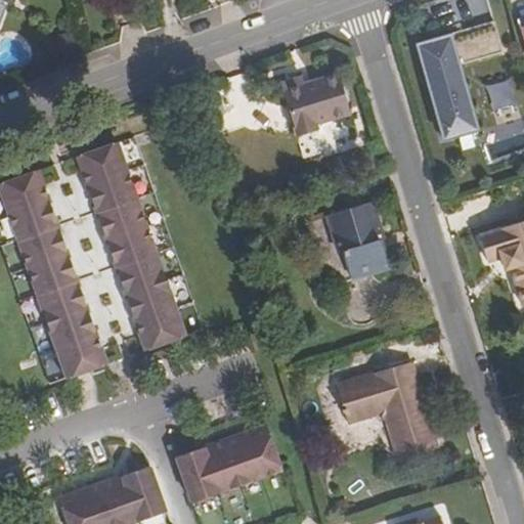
[(418,43),(444,140),(478,131),(460,62),(504,51),(495,19),(418,43)]
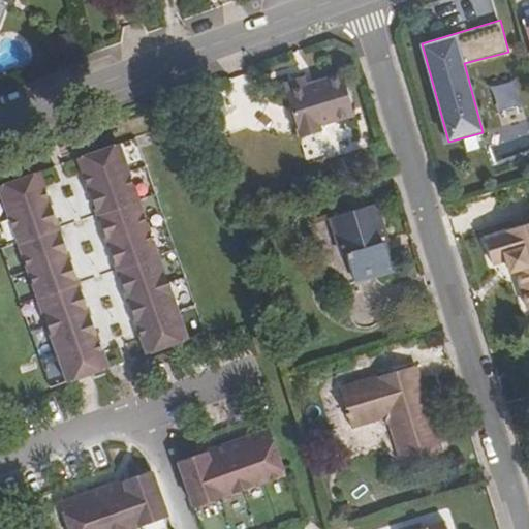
[(335,80),(346,116),(351,114),(342,78),(335,80)]
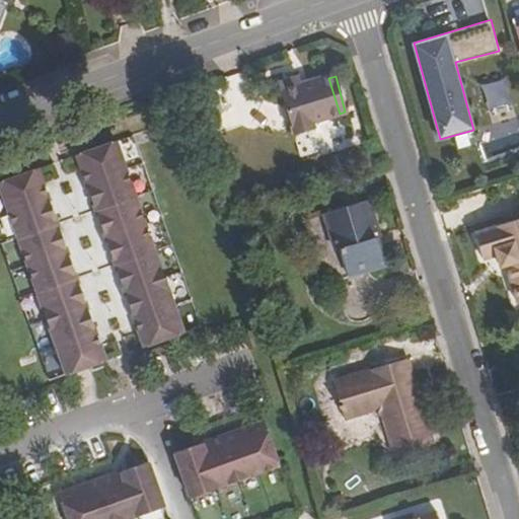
[(480,83),(487,108),(511,102),(505,77),(480,83)]
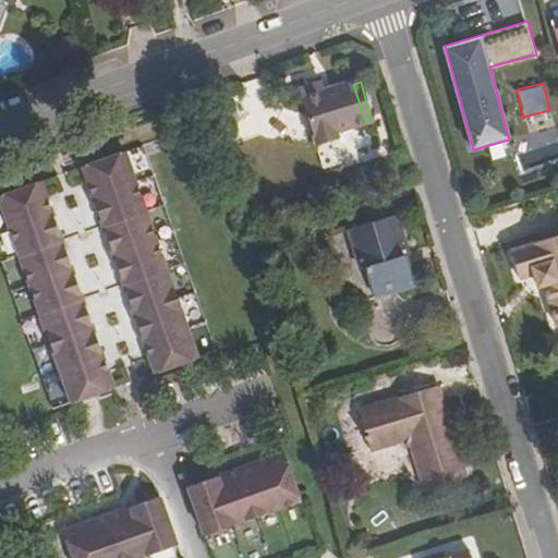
[(365,122),(353,84),(325,93),(323,85),(301,92),(315,145),(337,137),(335,131),(365,122)]
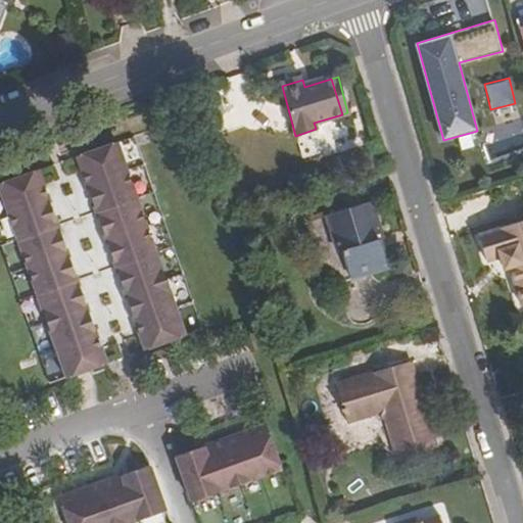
[(136,135),(79,155),(85,174),(96,205),(107,235),(114,256),(123,280),(132,307),(143,337),(148,350),(205,331),(136,135)]
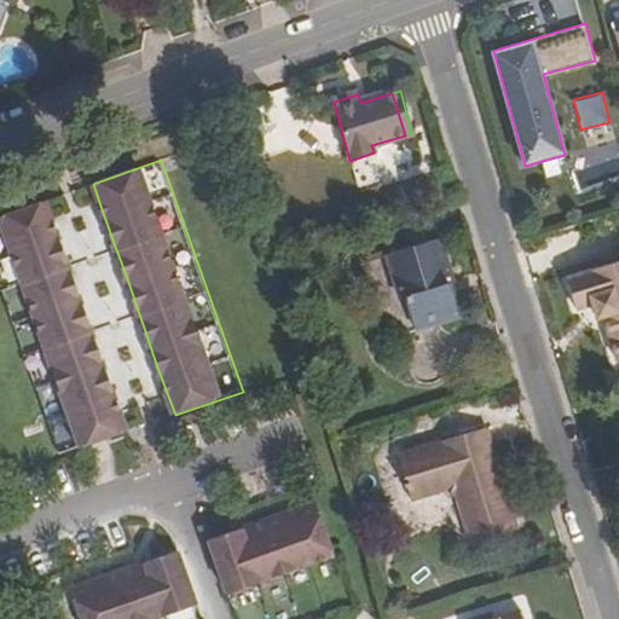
[(48,200),(0,217),(0,281),(62,455),(129,431),(123,411),(110,376),(99,345),(88,314),(76,281),(68,254),(58,227),(48,200)]
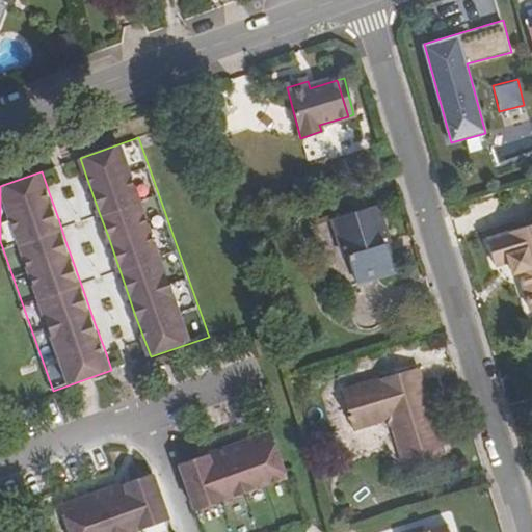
[(371,274),(372,280),(392,273),(382,245),(386,243),(375,209),(330,222),(342,259),(346,257),(353,280),(371,274)]
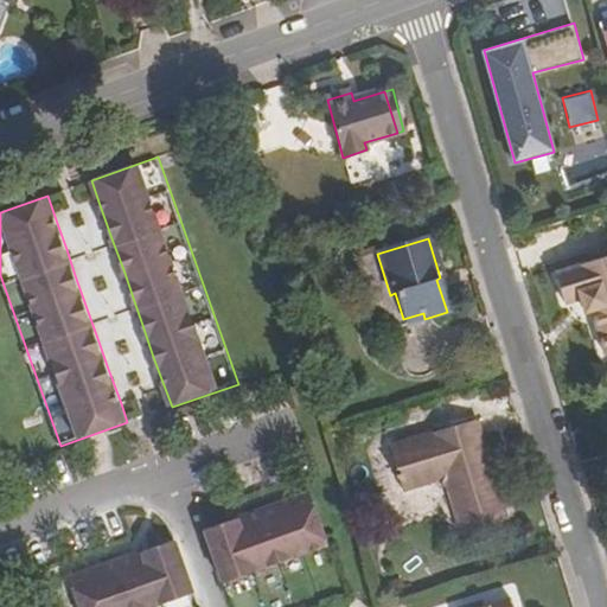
[(606,353),(606,257),(555,274),(566,306),(580,301),(585,315),(593,313),(605,355),(606,353)]
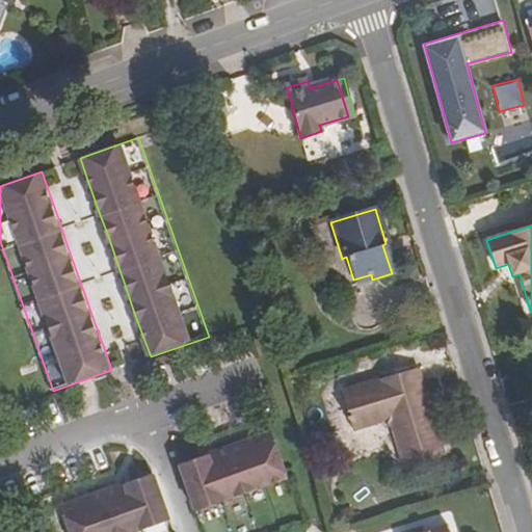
[(355,286),(372,280),(371,274),(353,280),(355,286)]
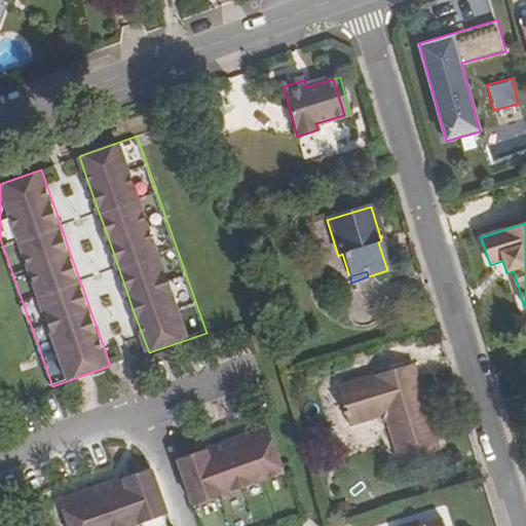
[(380,416),(390,422),(404,461),(442,449),(414,364),(340,388),(351,424),(380,416)]
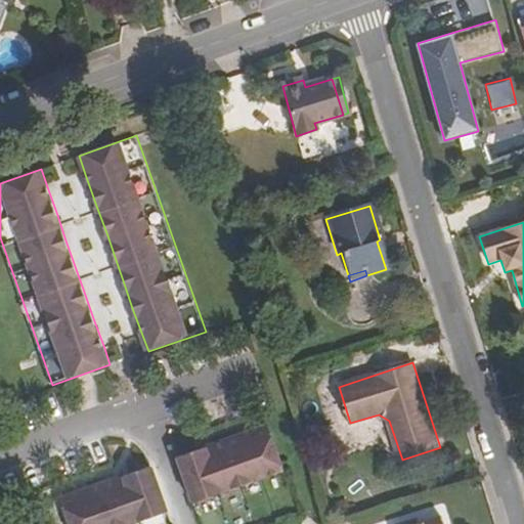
[(194,453),(179,459),(195,504),(286,473),(270,427),(258,431),(245,436),(212,447),(194,453)]
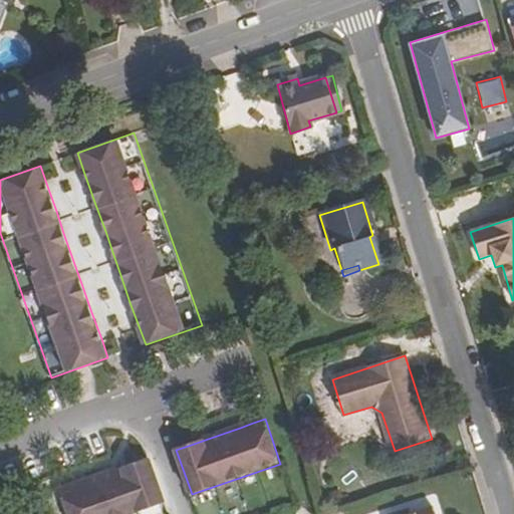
[(75,486),(61,490),(69,513),(136,513),(166,503),(150,459),(140,463),(119,470),(96,478),(75,486)]
